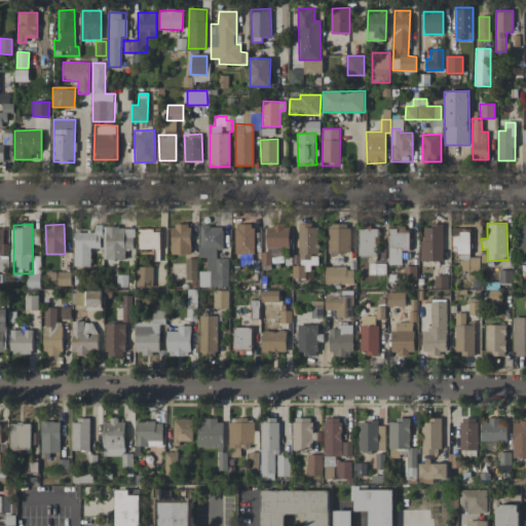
[(254,224),(235,224),(235,253),(253,254),(254,224)]
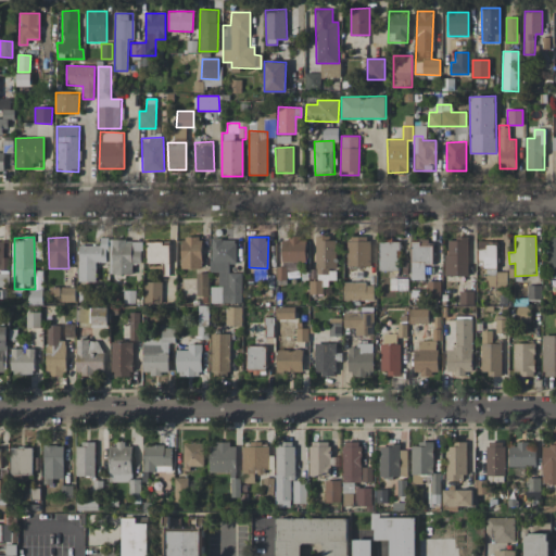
[(336,237),(315,238),(316,281),(308,281),(308,294),(326,293),(325,280),(337,280),(336,237)]
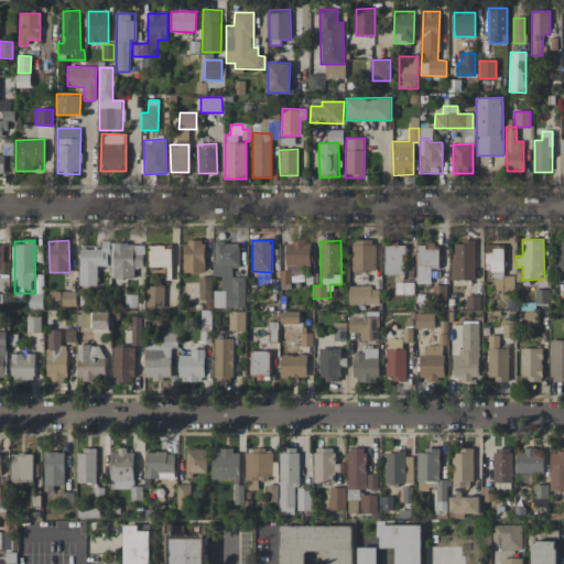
[(375,270),(375,240),(353,240),(353,270),(375,270)]
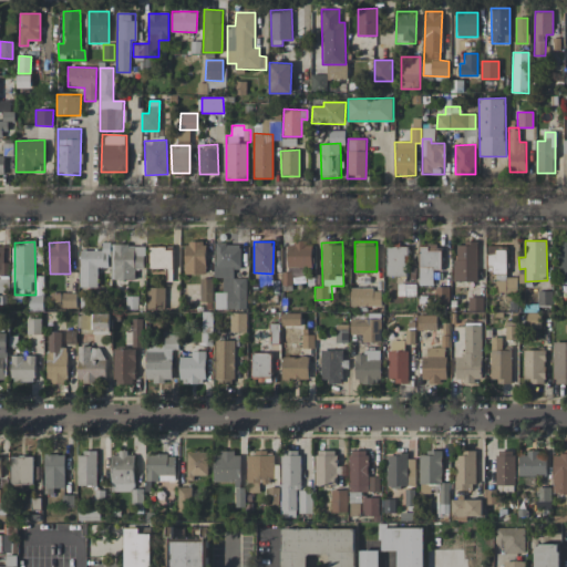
[(476,241),(464,241),(465,245),(454,246),(455,282),(477,281),(476,241)]
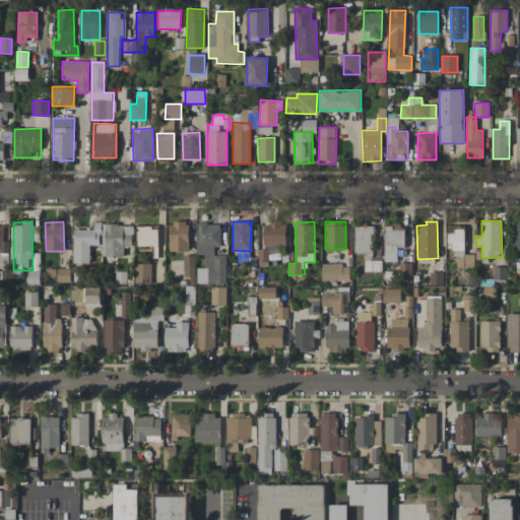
[(73,264),(89,263),(89,245),(100,245),(100,222),(93,222),(93,230),(73,230),(73,264)]
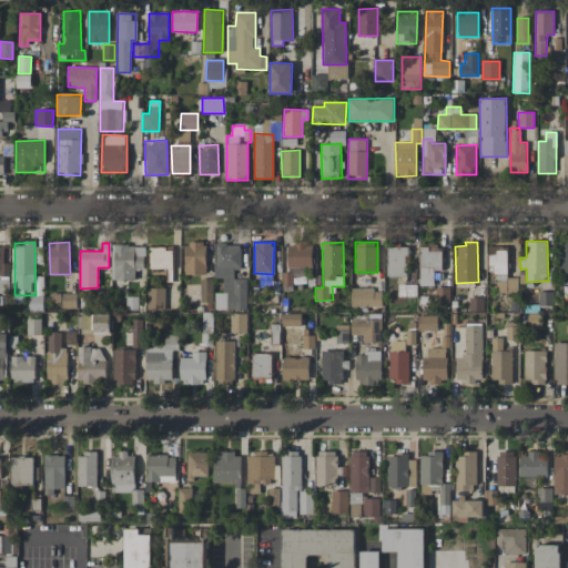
[(184,275),(205,275),(205,243),(185,243),(184,275)]
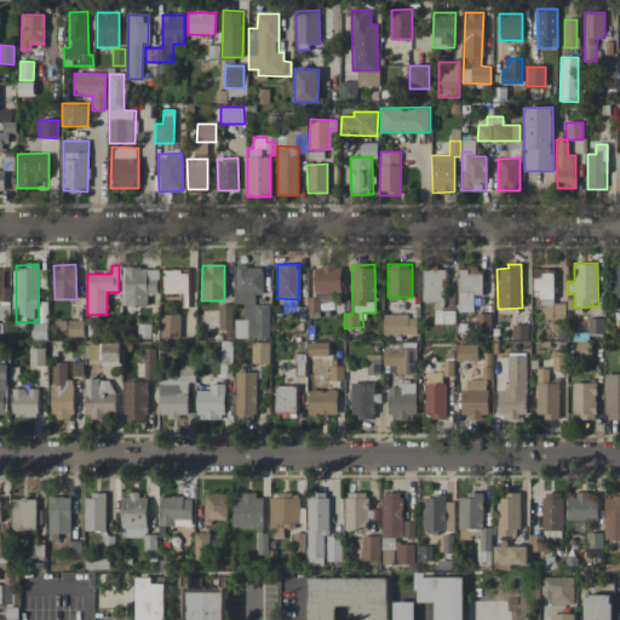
[(342,292),(342,265),(315,265),(315,293),(342,292)]
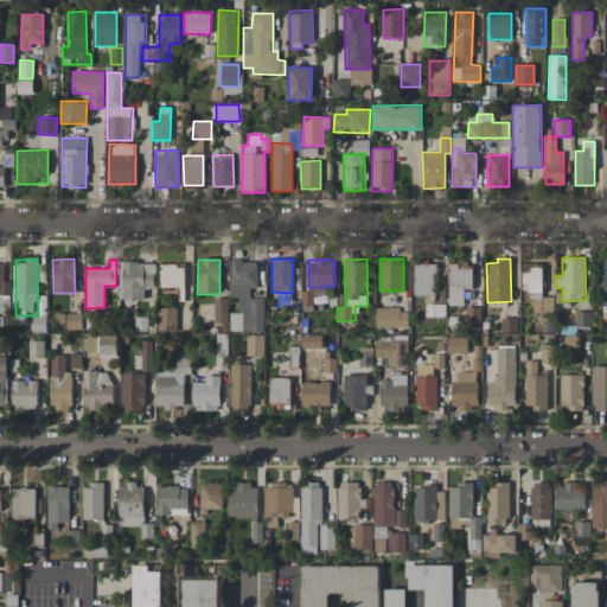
[(263,331),(263,298),(249,298),(249,288),(257,288),(257,261),(230,261),(230,298),(237,298),(237,313),(230,313),(230,331),(263,331)]
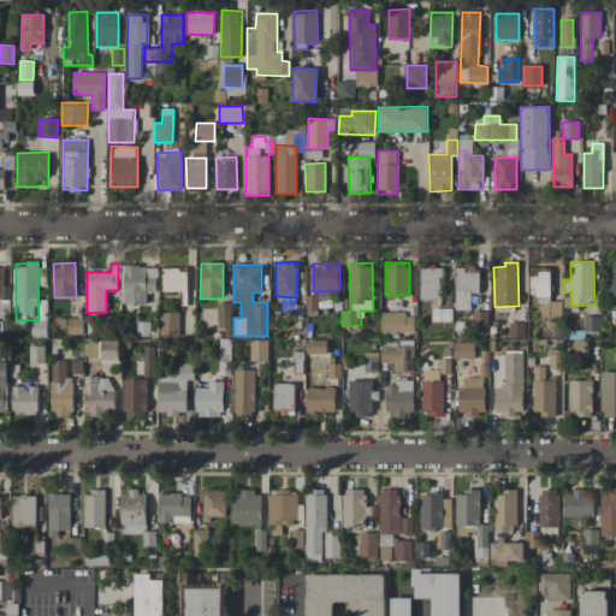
[(123,303),(146,304),(146,292),(158,292),(158,267),(124,266),(123,303)]
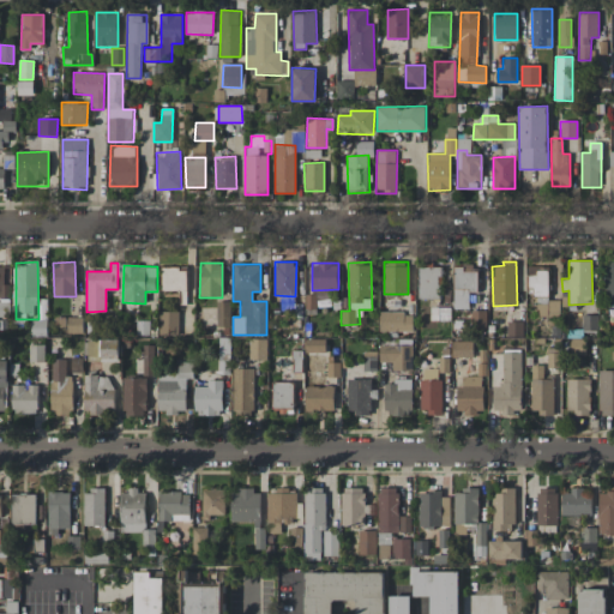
[(186,268),(162,266),(161,293),(186,293),(186,268)]
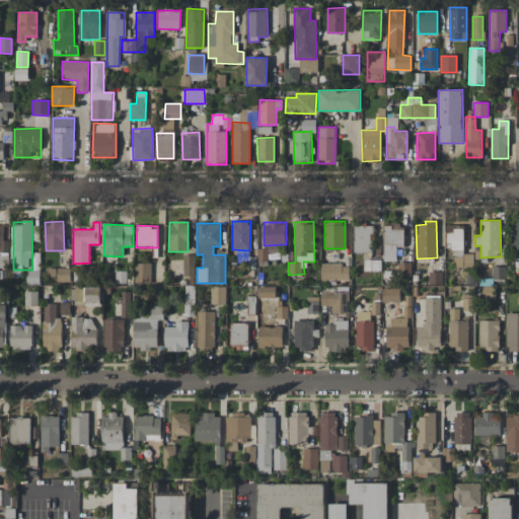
[(372,252),(372,225),(353,226),(354,253),(372,252)]
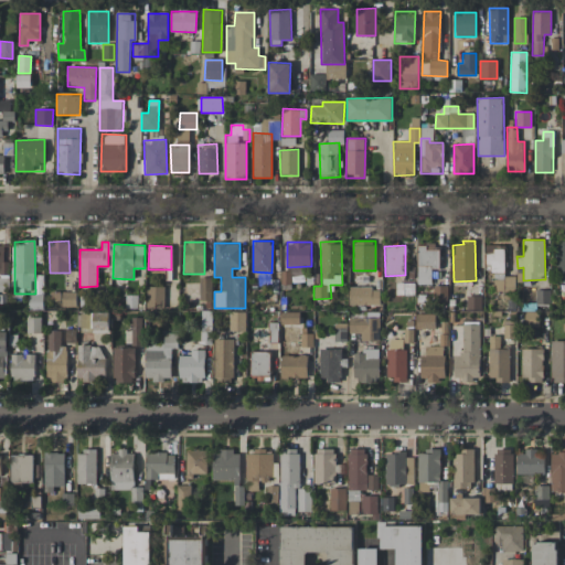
[(417,284),(432,284),(432,269),(439,269),(439,245),(417,245),(417,284)]
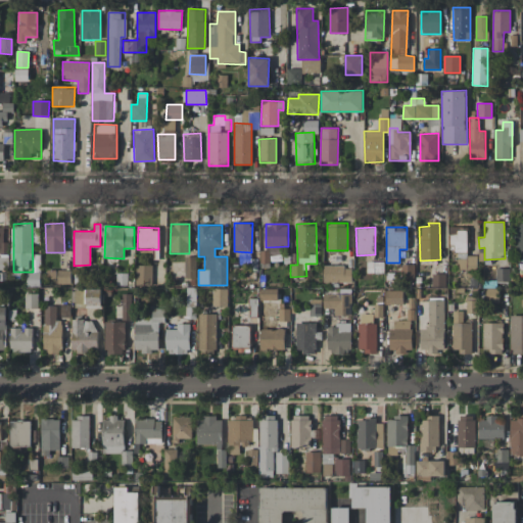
[(467,227),(449,227),(448,251),(459,252),(459,257),(467,257),(467,227)]
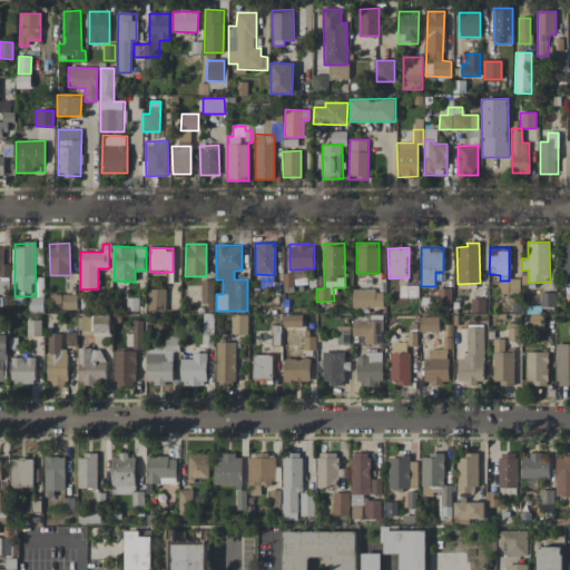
[(0,248),(0,276),(9,277),(9,264),(5,264),(5,248),(0,248)]
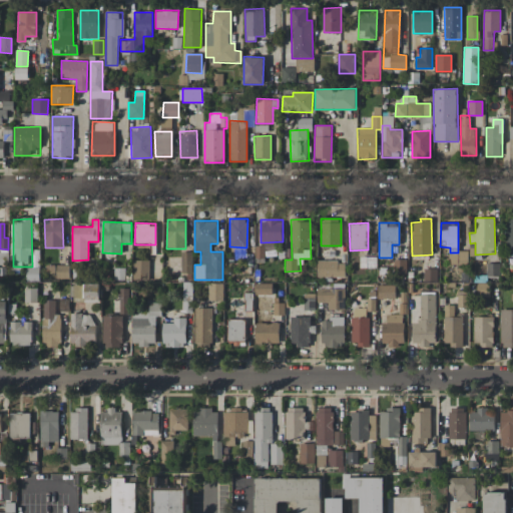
[(191,273),(192,252),(181,251),(181,273),(191,273)]
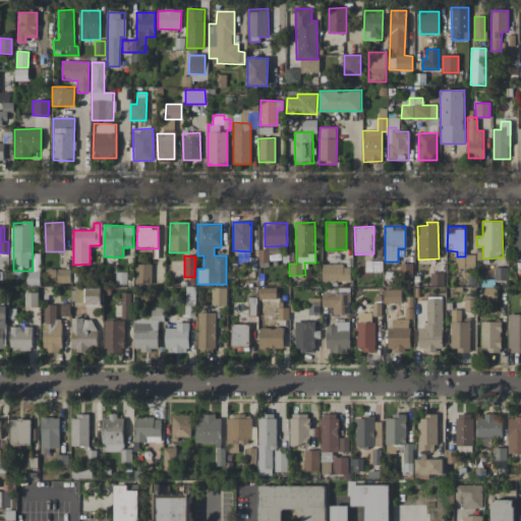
[(152,265),(135,265),(135,284),(152,284),(152,265)]
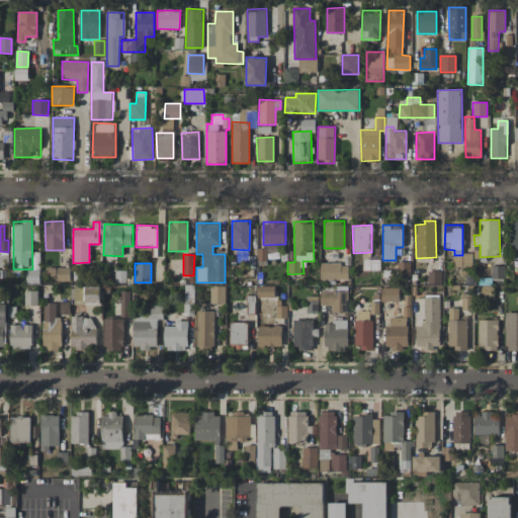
[(348,264),(321,263),(320,279),(348,280),(348,264)]
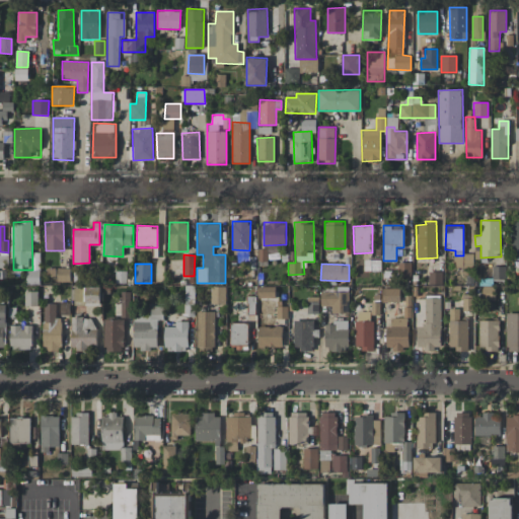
[(69,282),(70,269),(58,268),(57,282),(69,282)]
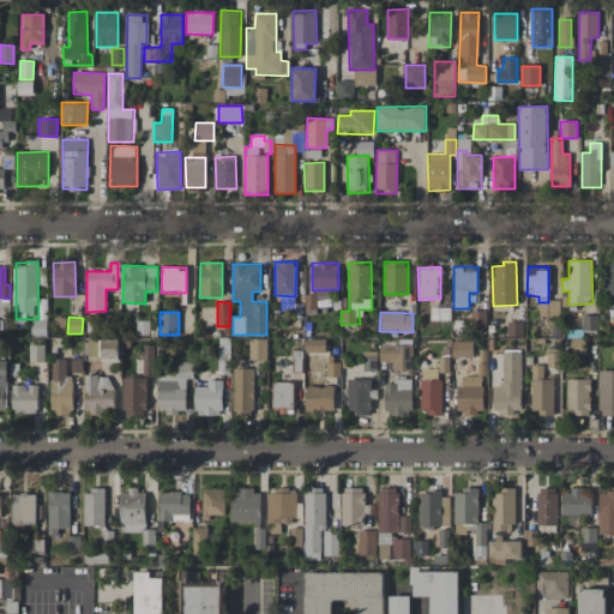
[(521,336),(521,321),(507,323),(509,337),(521,336)]
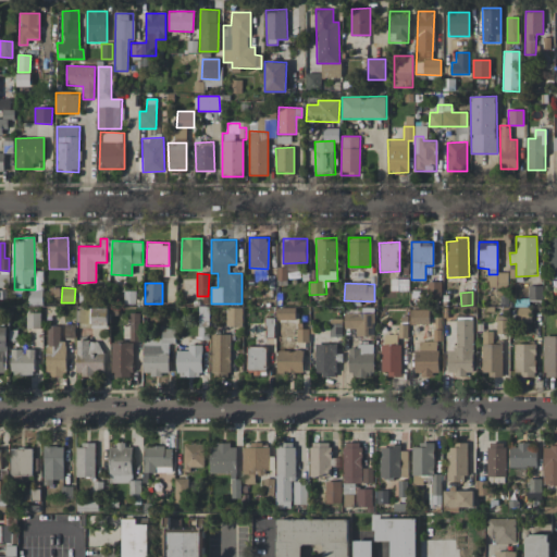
[(107,327),(108,308),(91,308),(91,327),(107,327)]
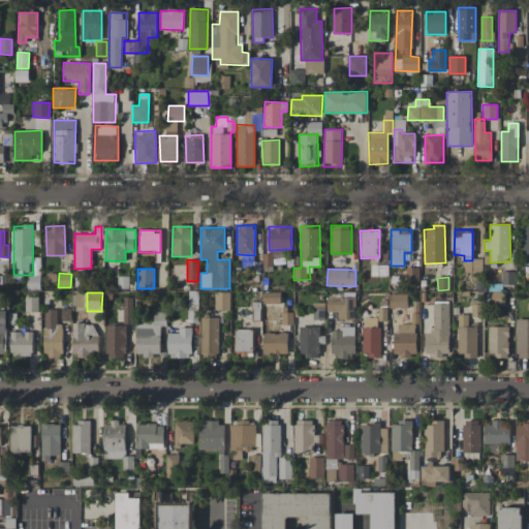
[(229,292),(215,292),(215,310),(230,310),(229,292)]
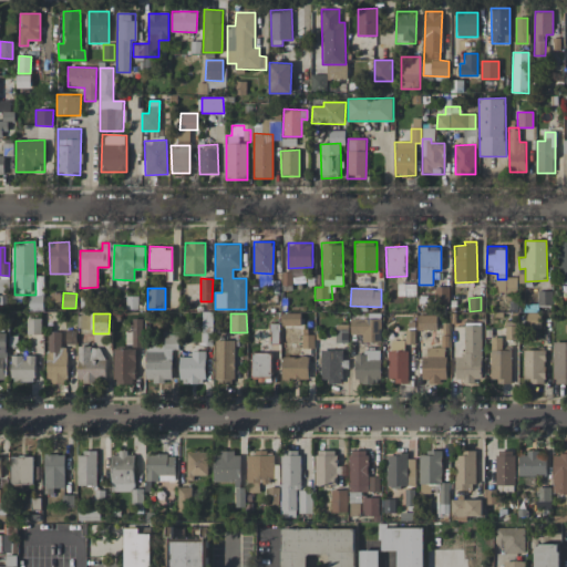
[(300,313),(282,313),(281,325),(300,325),(300,313)]
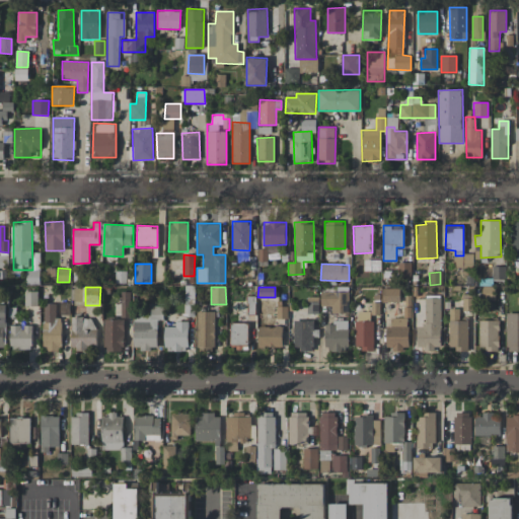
[(399,289),(382,289),(382,302),(399,302),(399,289)]
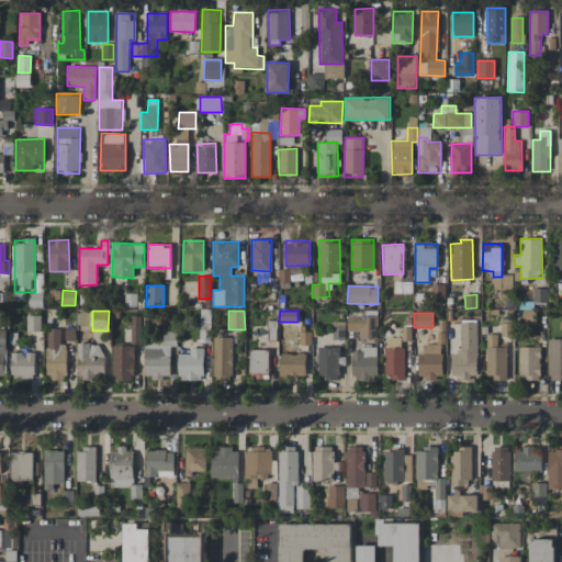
[(26,332),(41,332),(41,315),(27,315),(26,332)]
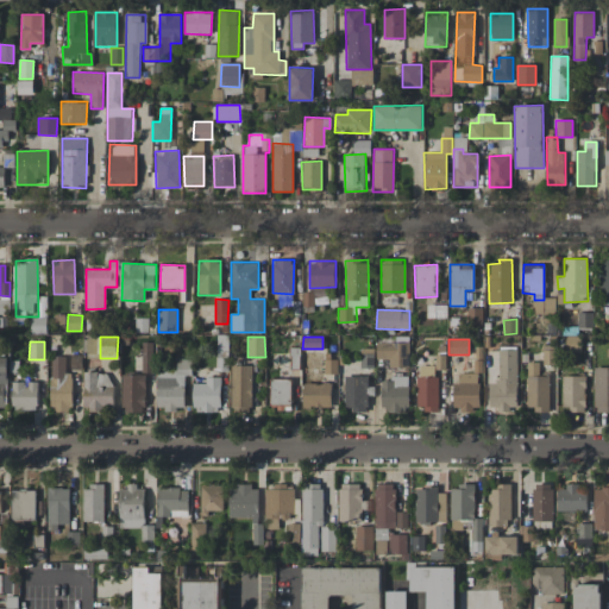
[(376,343),(377,359),(389,359),(389,369),(409,368),(409,341),(376,343)]
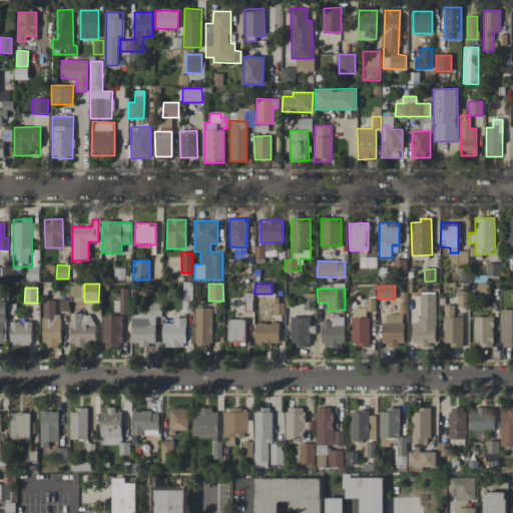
[(127,289),(119,289),(120,314),(128,314),(127,289)]
